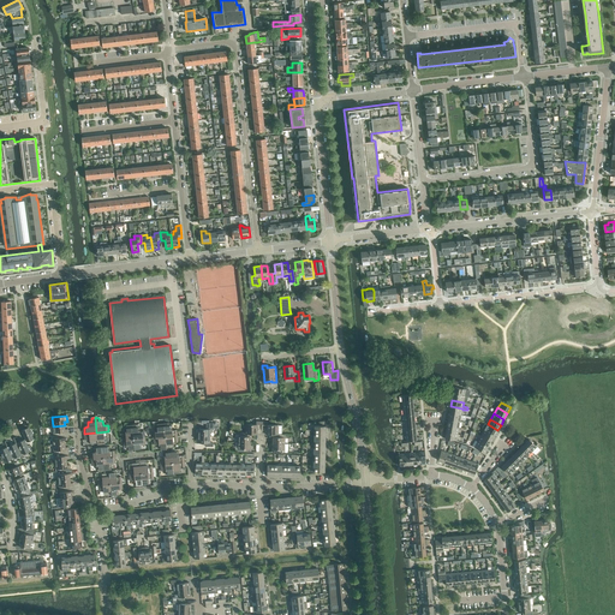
[(257,428),(262,428),(262,422),(257,422),(257,424),(245,424),(245,434),(251,434),(257,434),(257,428)]
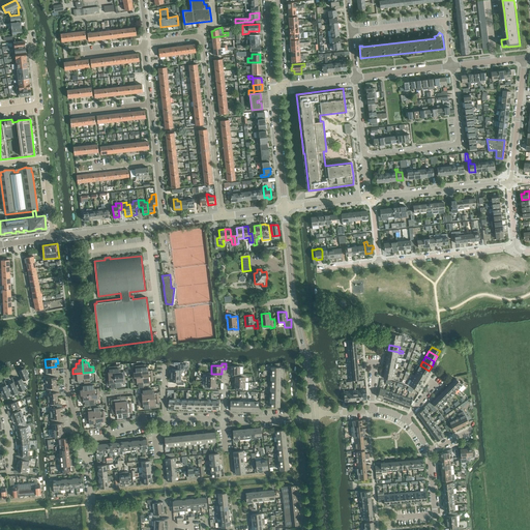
[(230,375),(234,375),(234,374),(240,375),(240,374),(240,366),(230,365),(230,363),(226,363),(226,369),(230,369),(230,375)]
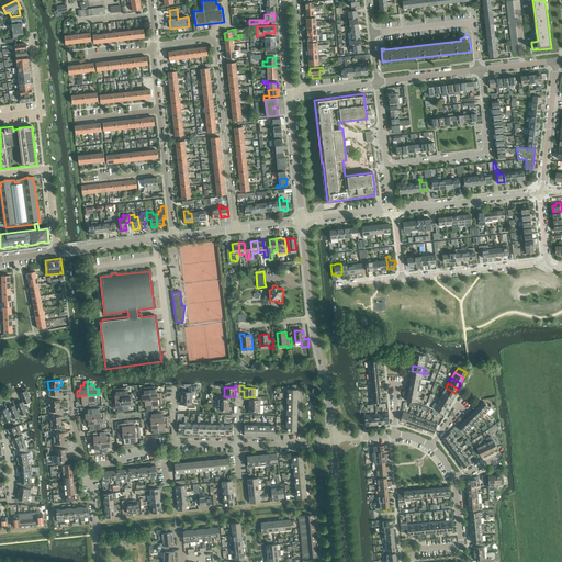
[(180,392),(180,398),(192,398),(192,395),(194,395),(194,393),(195,393),(195,386),(189,386),(189,392),(180,392)]
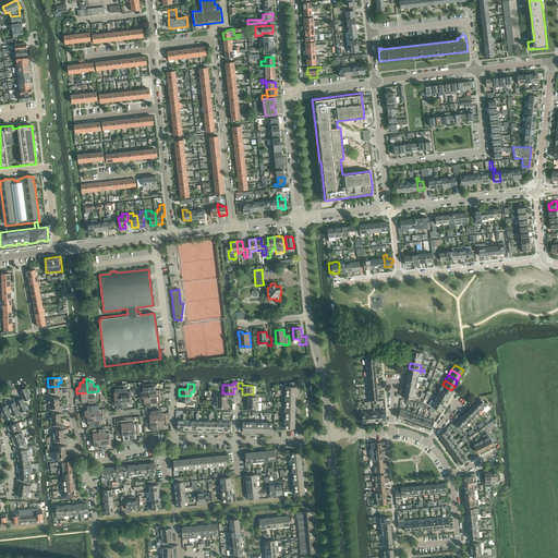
[(451,390),(443,385),(440,384),(437,389),(439,390),(448,396),(451,390)]
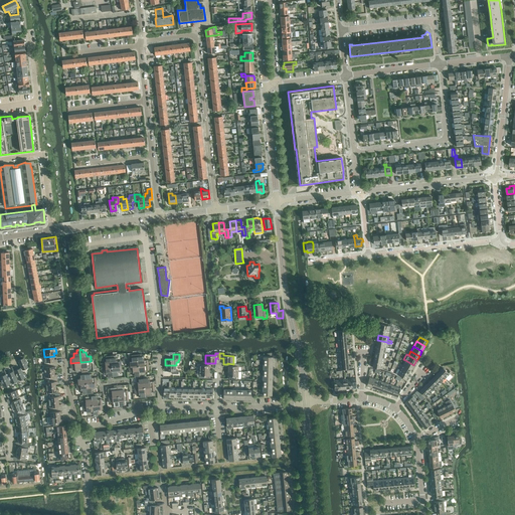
[(111,356),(112,367),(122,366),(121,361),(117,361),(117,357),(116,357),(116,355),(111,356)]
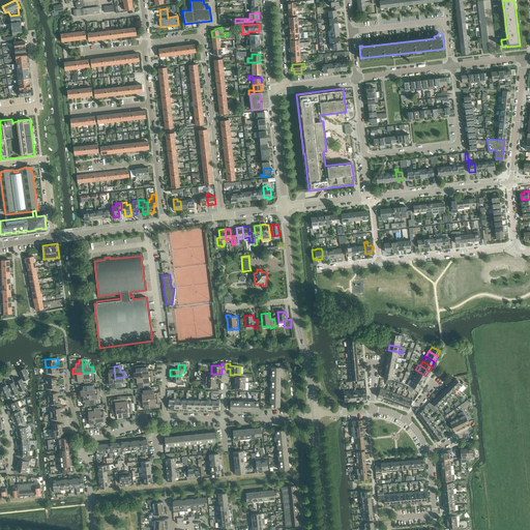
[(141,365),(142,367),(143,377),(153,376),(152,371),(148,371),(148,366),(145,366),(145,365),(141,365)]
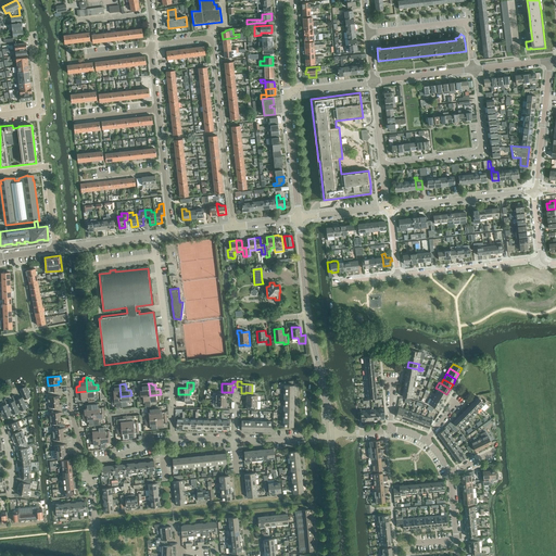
[(59,384),(48,386),(48,393),(48,394),(61,392),(61,393),(62,393),(61,388),(59,389),(59,384)]
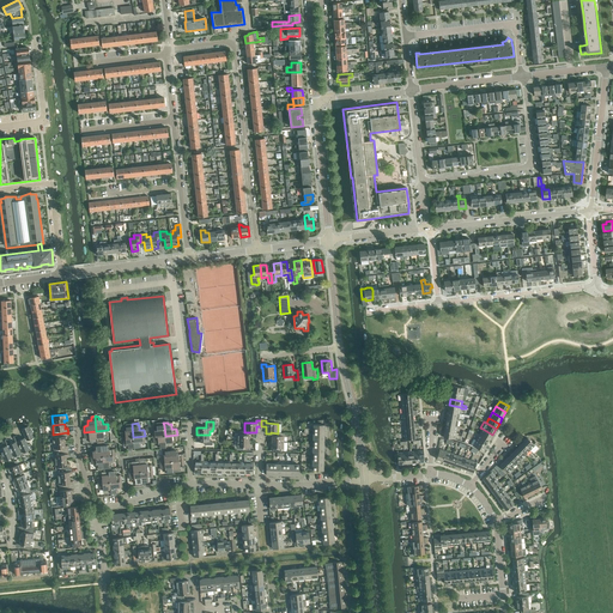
[(120,432),(121,438),(133,437),(132,424),(126,424),(126,428),(125,428),(125,432),(120,432)]
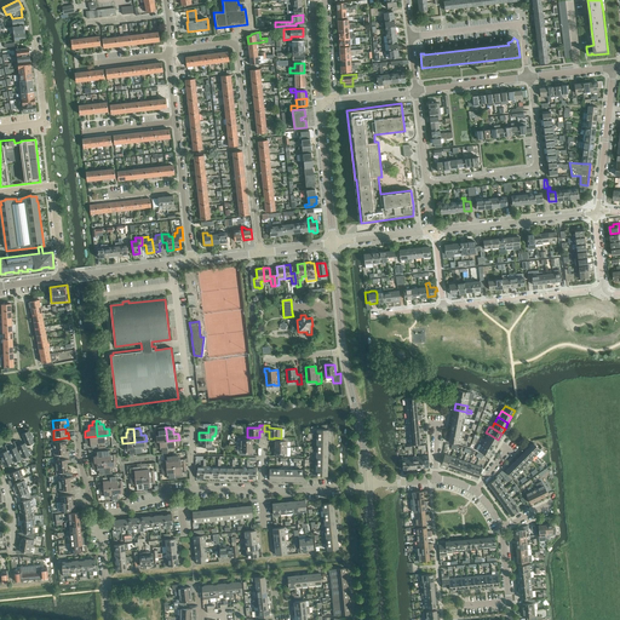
[(155,442),(167,441),(166,430),(159,430),(159,435),(154,436),(155,442)]
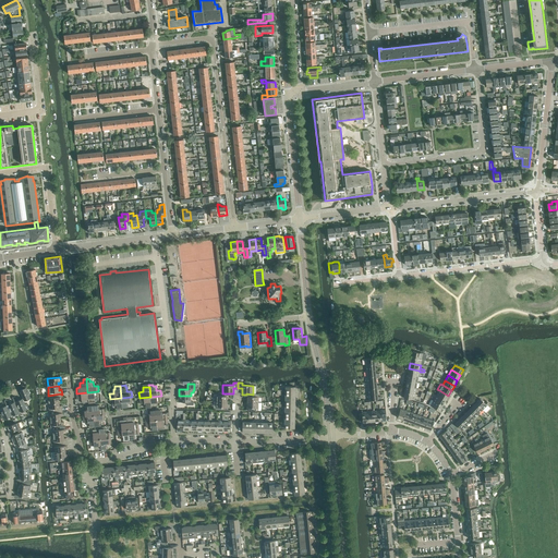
[(26,388),(20,390),(24,401),(31,399),(29,396),(29,395),(29,393),(29,392),(29,391),(28,391),(28,390),(27,389),(26,390),(26,388)]
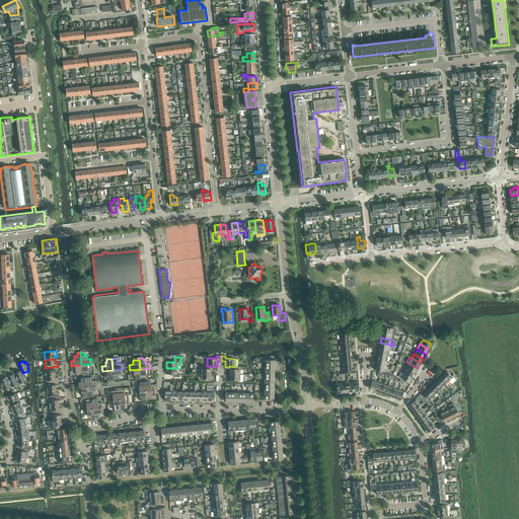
[(405,368),(414,372),(417,368),(409,363),(405,368)]
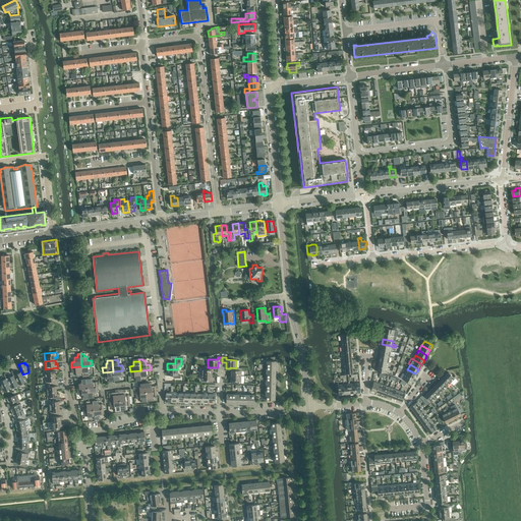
[(82,375),(82,378),(87,377),(88,377),(88,375),(89,374),(89,373),(92,373),(92,370),(93,370),(92,365),(81,366),(82,375)]
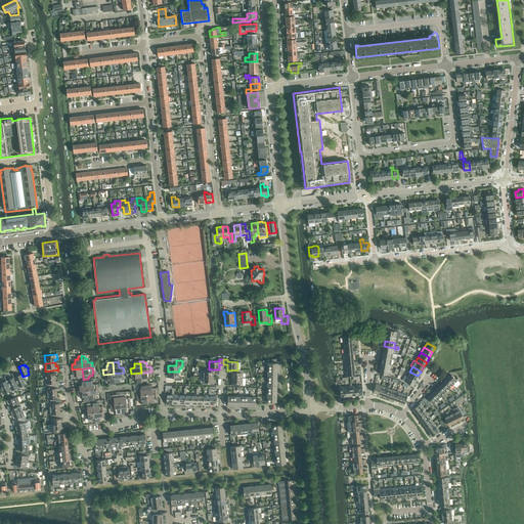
[(77,379),(83,378),(82,368),(72,369),(73,375),(77,375),(77,379)]
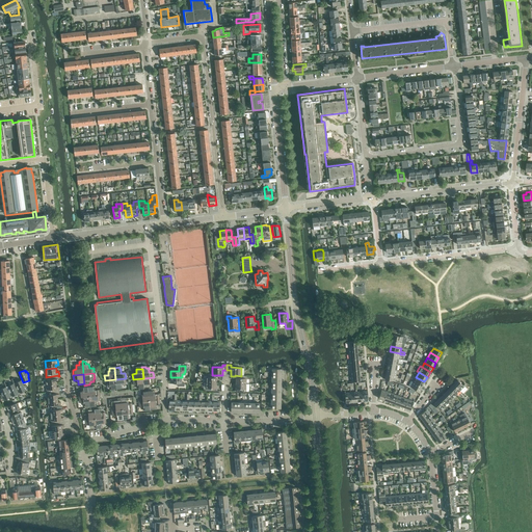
[(45,377),(46,384),(56,383),(56,380),(58,380),(58,376),(58,375),(46,377),(46,376),(45,377)]
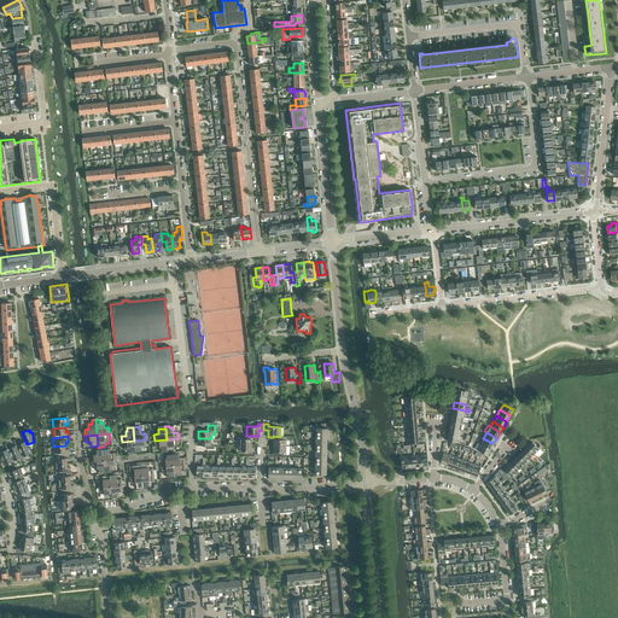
[(167,439),(168,450),(175,449),(174,444),(179,444),(179,438),(167,439)]
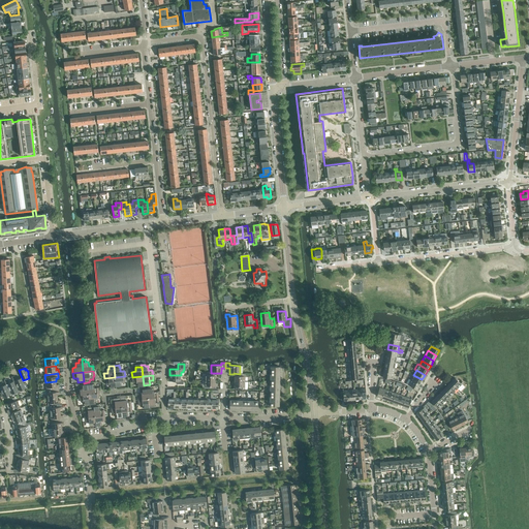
[(181,380),(181,375),(169,375),(169,381),(178,381),(177,384),(183,384),(183,380),(181,380)]
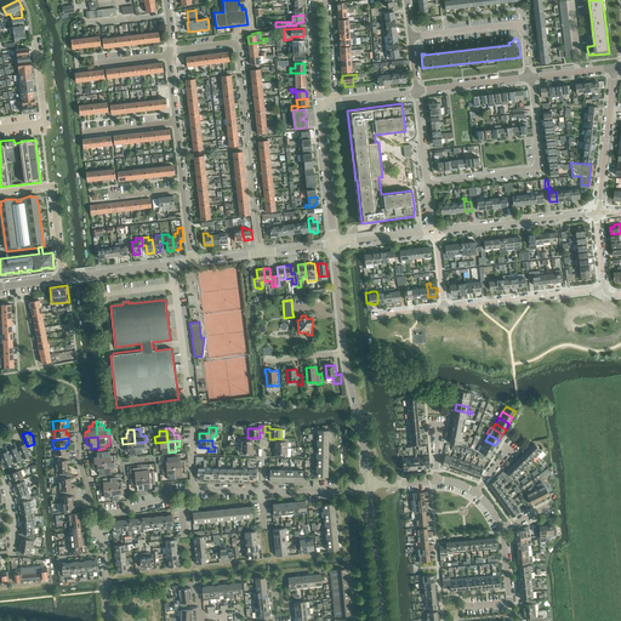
[(483,445),(493,451),(495,445),(485,440),(483,445)]
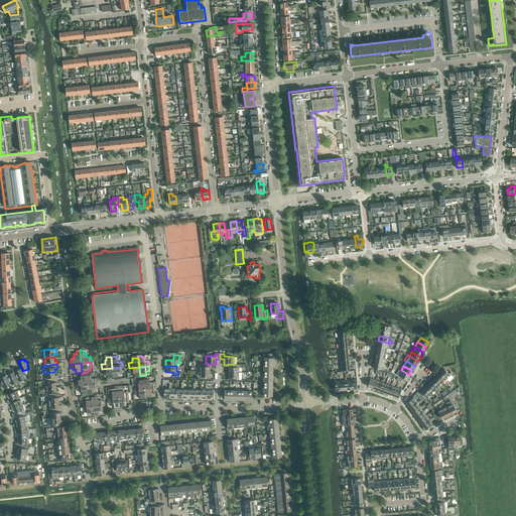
[(112,368),(113,377),(119,377),(119,373),(122,372),(122,370),(122,367),(112,368)]
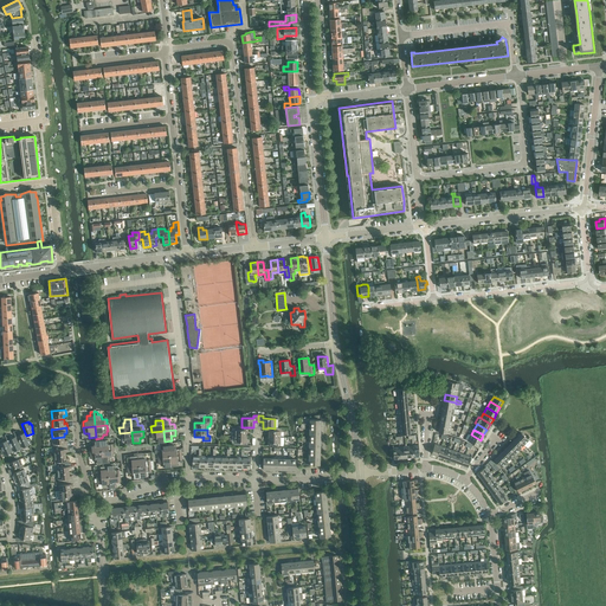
[(163,431),(152,432),(152,438),(156,438),(158,443),(165,442),(163,431)]
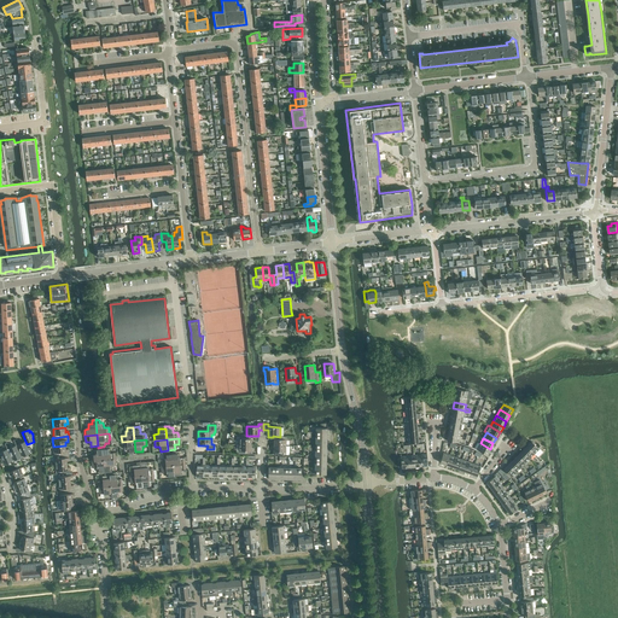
[(133,452),(135,452),(134,441),(122,442),(123,448),(127,448),(128,453),(129,453),(133,453),(133,452)]
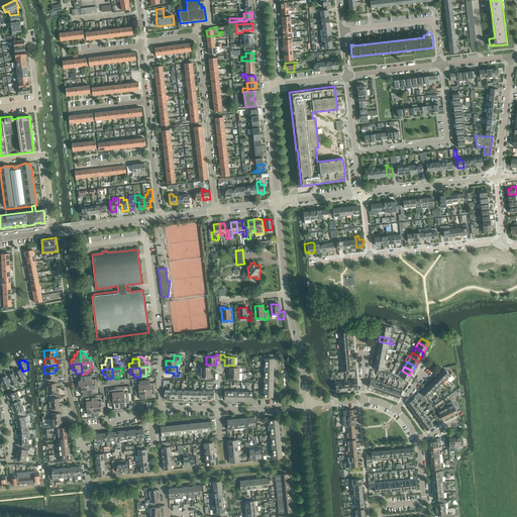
[(17,378),(15,378),(17,383),(19,382),(25,380),(25,379),(23,375),(20,370),(15,372),(17,378)]
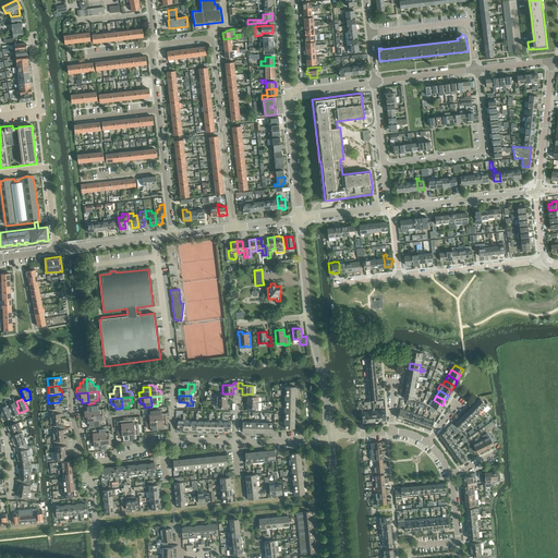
[(480,399),(476,403),(483,410),(488,403),(486,401),(484,403),(480,399)]
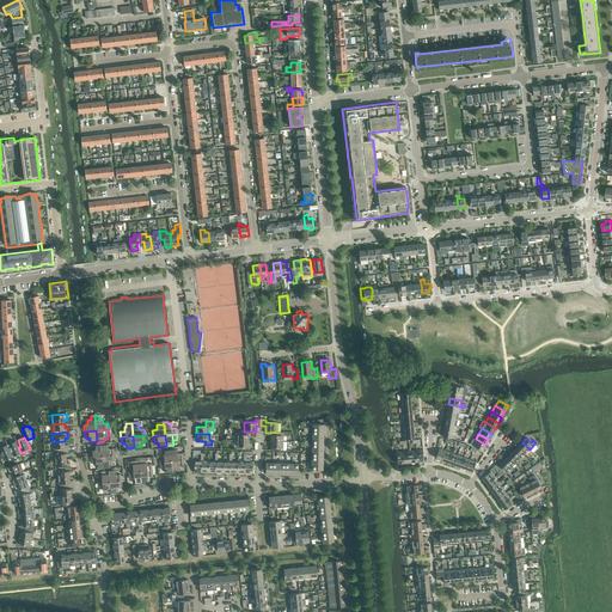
[(482,451),(485,445),(476,439),(472,445),(482,451)]
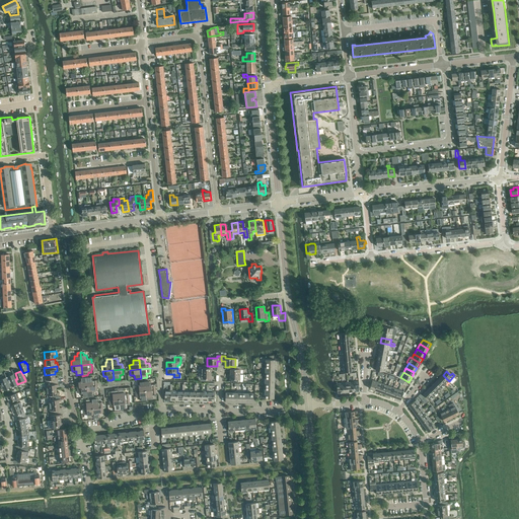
[(17,384),(15,379),(13,374),(8,376),(10,382),(8,383),(10,387),(12,386),(17,384)]
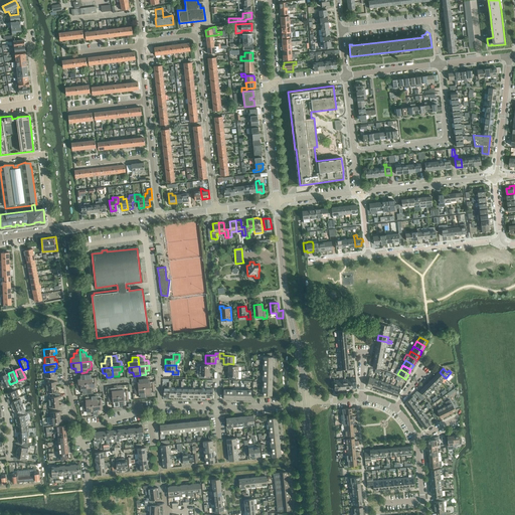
[(54,371),(44,372),(45,379),(45,380),(57,379),(57,374),(54,375),(54,371)]
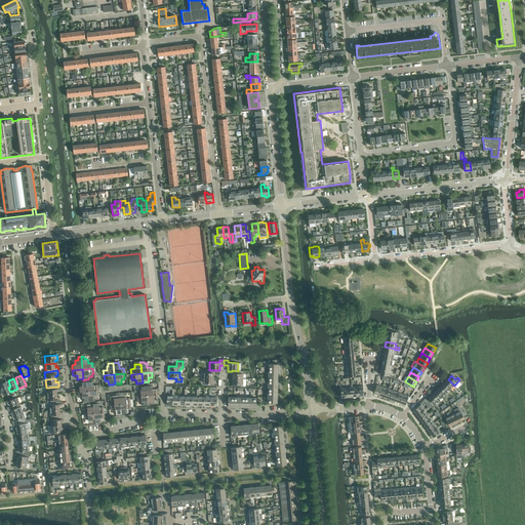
[(444,384),(450,390),(454,386),(448,379),(444,384)]
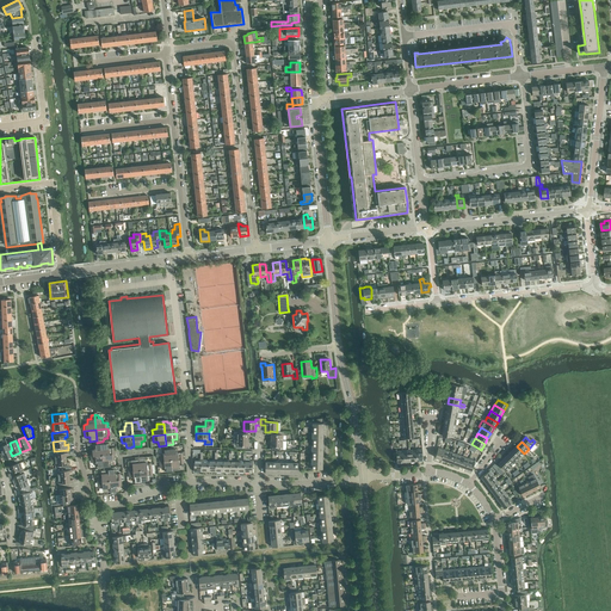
[(12,456),(10,451),(7,444),(0,448),(4,454),(1,455),(2,460),(5,458),(12,456)]
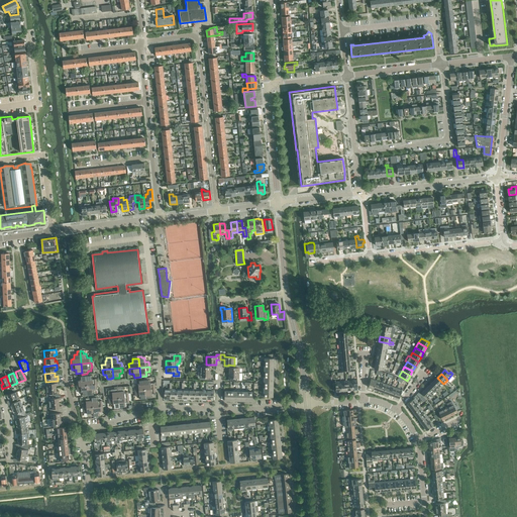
[(76,381),(77,386),(87,385),(86,376),(81,377),(80,377),(80,381),(76,381)]
